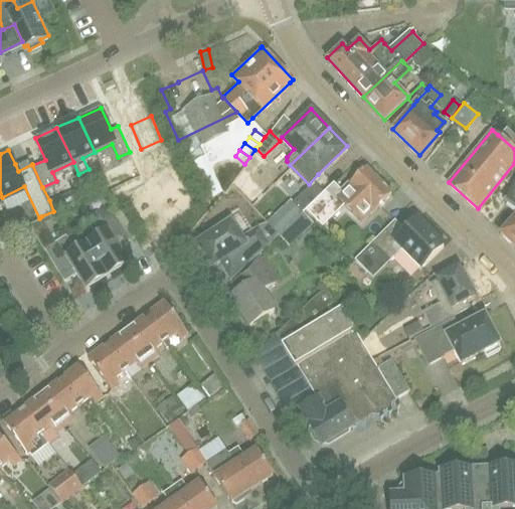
[(18,171),(32,164),(29,158),(15,164),(18,171)]
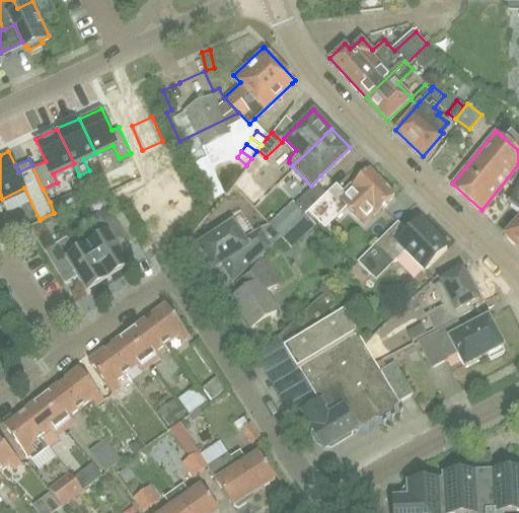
[(350,179),(339,192),(342,195),(340,197),(365,223),(377,210),(394,193),(369,166),(353,182),(350,179)]
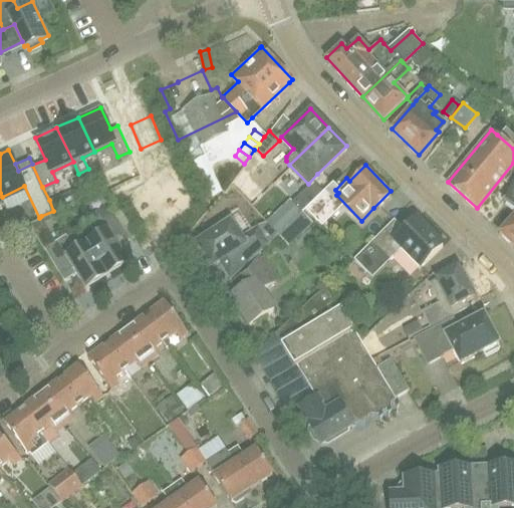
[(88,169),(78,174),(83,184),(87,195),(97,190),(88,169)]
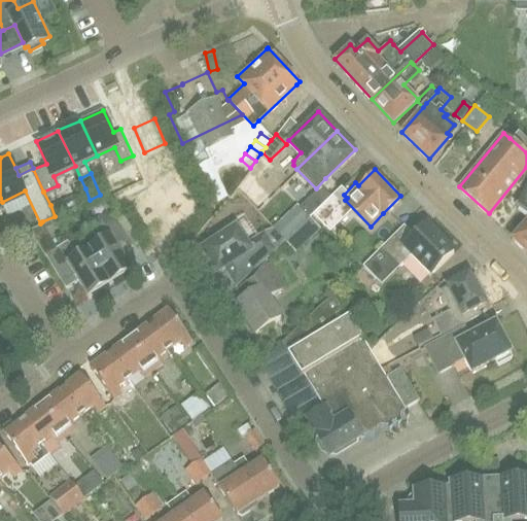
[(55,216),(90,200),(85,188),(50,205),(55,216)]
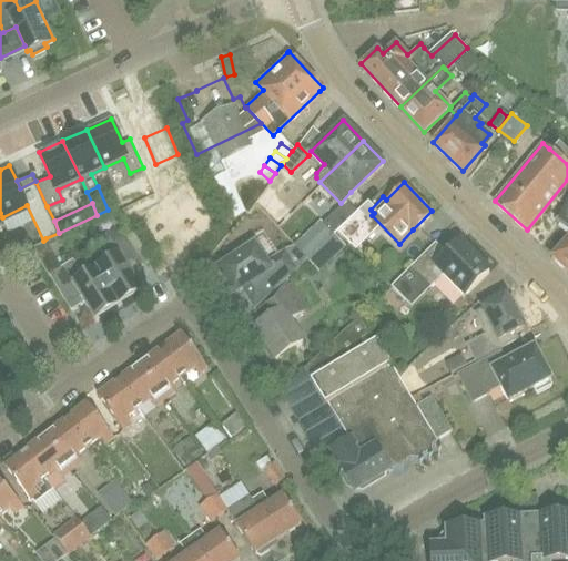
[(356,247),(361,243),(378,225),(359,206),(337,228),(356,247)]
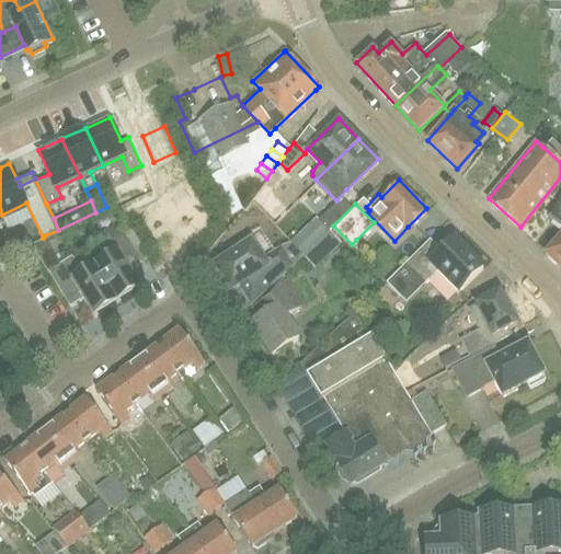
[(330,229),(319,217),(317,215),(292,239),(292,240),(305,253),(330,229)]
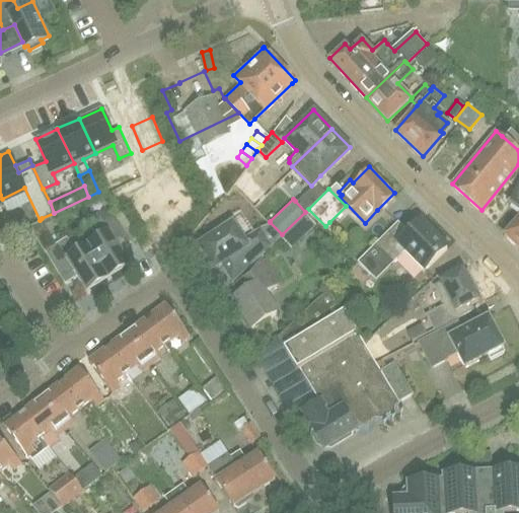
[(291,244),(314,222),(305,212),(282,234),(291,244)]
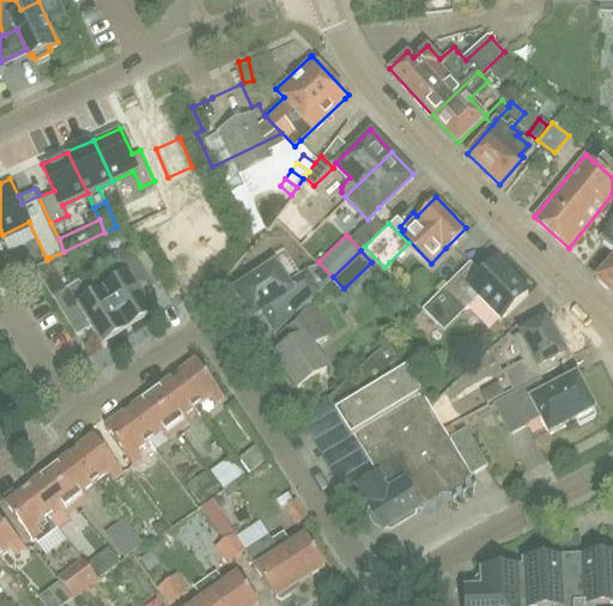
[(155,283),(141,262),(134,252),(108,267),(115,279),(90,296),(78,278),(66,285),(49,258),(47,260),(35,265),(37,270),(41,274),(53,294),(76,332),(90,323),(102,344),(153,311),(141,291),(155,283)]
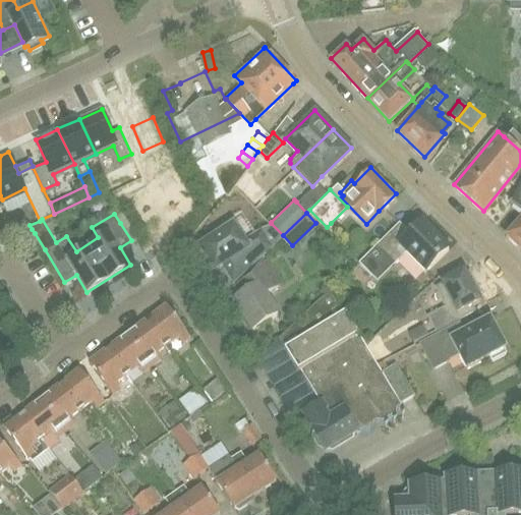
[(399,220),(359,261),(370,271),(387,254),(393,262),(405,249),(425,269),(448,246),(422,220),(411,231),(399,220)]
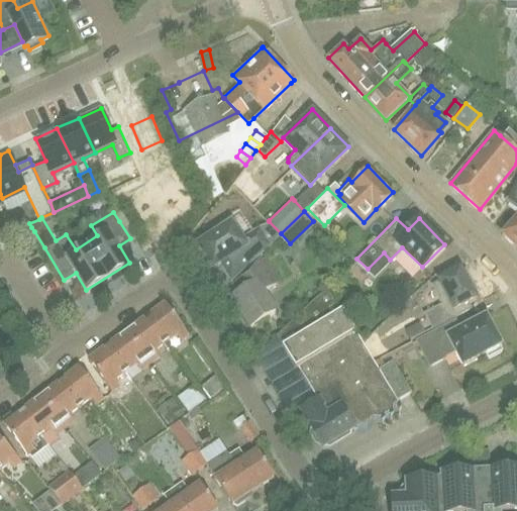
[(231,279),(236,275),(246,266),(264,249),(271,243),(260,225),(250,229),(241,235),(231,220),(198,242),(204,251),(201,257),(206,264),(211,264),(213,266),(220,262),(231,279)]
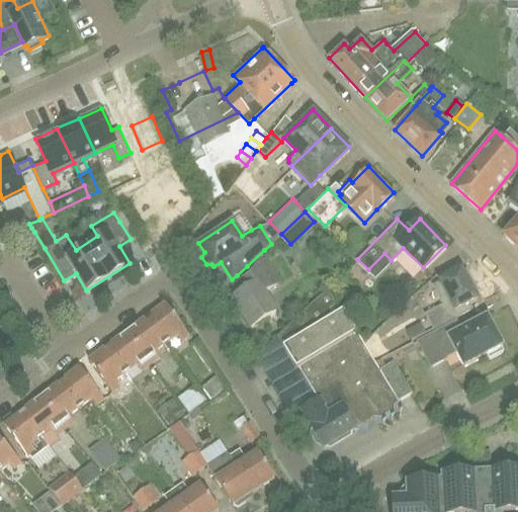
[(517,222),(516,221),(504,233),(517,246),(517,222)]
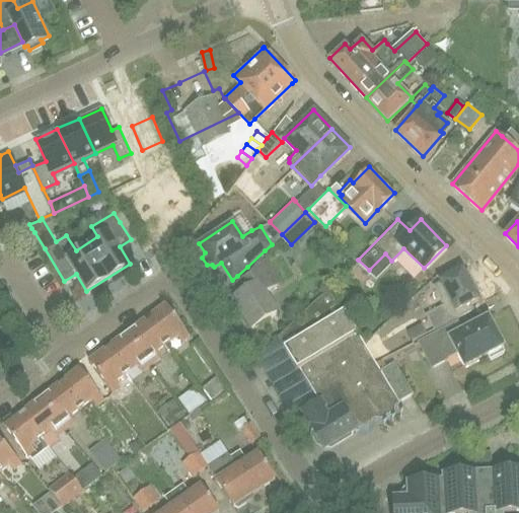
[(247,268),(247,267),(237,276),(232,280),(239,292),(232,296),(250,325),(276,310),(263,289),(277,281),(270,270),(274,267),(265,252),(262,254),(247,268)]
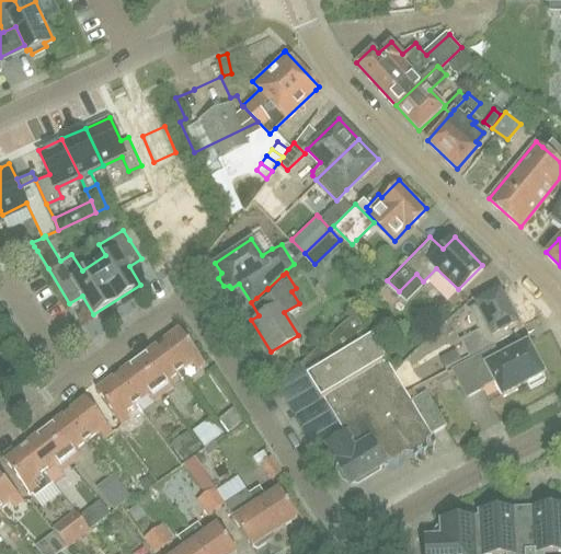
[(499,288),(473,301),(474,303),(468,308),(479,329),(459,338),(468,354),(508,333),(505,326),(516,321),(506,303),(510,301),(504,289),(501,291),(499,288)]
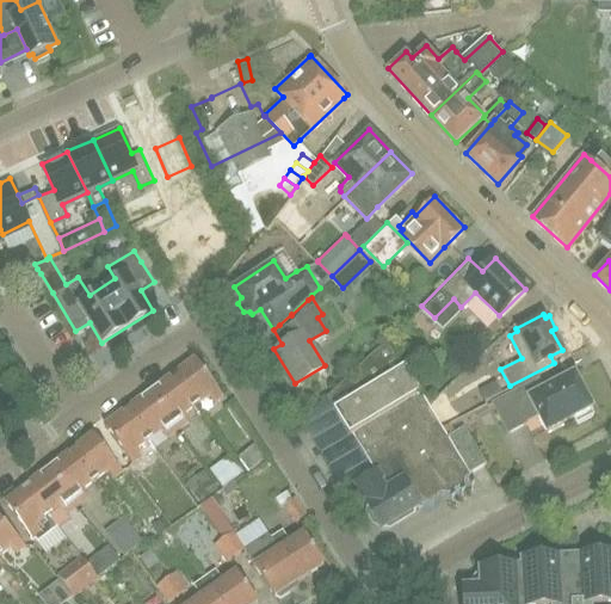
[(375,469),(356,481),(365,499),(364,500),(381,525),(417,503),(414,498),(433,487),(437,492),(469,473),(468,470),(446,435),(434,415),(389,339),(372,349),(326,394),(333,407),(332,407),(347,433),(351,431),(375,469)]
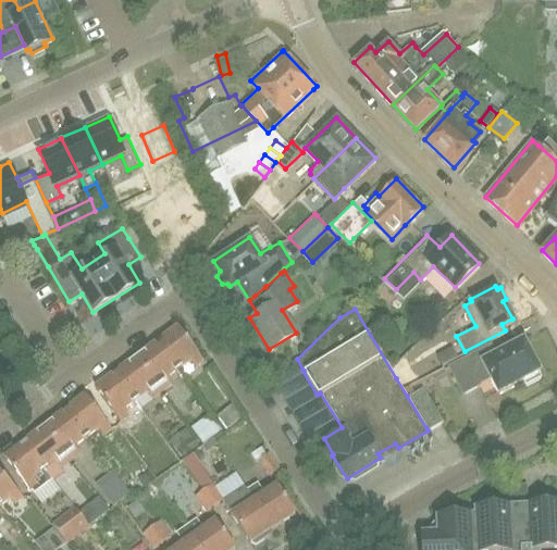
[(173,360),(177,365),(189,358),(194,364),(202,358),(178,324),(173,328),(158,339),(173,360)]
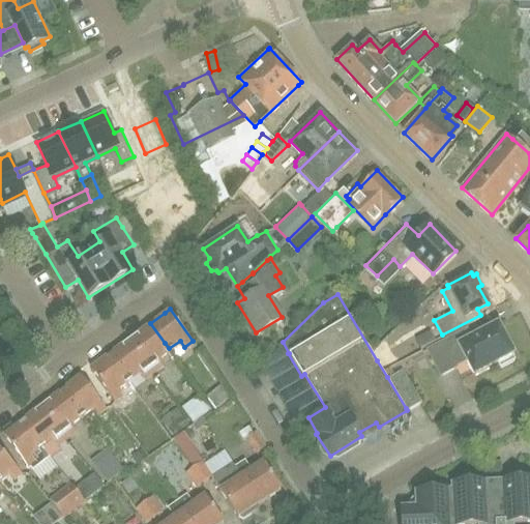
[(418,321),(425,339),(436,333),(429,317),(418,321)]
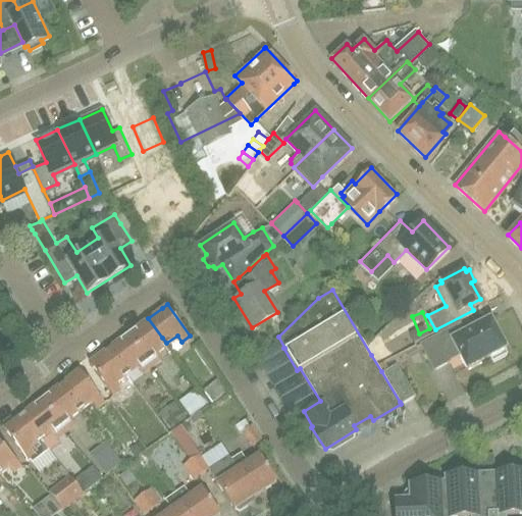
[(459,322),(420,343),(433,367),(448,359),(442,349),(453,344),(466,368),(489,355),(491,360),(506,353),(504,348),(506,347),(490,317),(463,331),(459,322)]
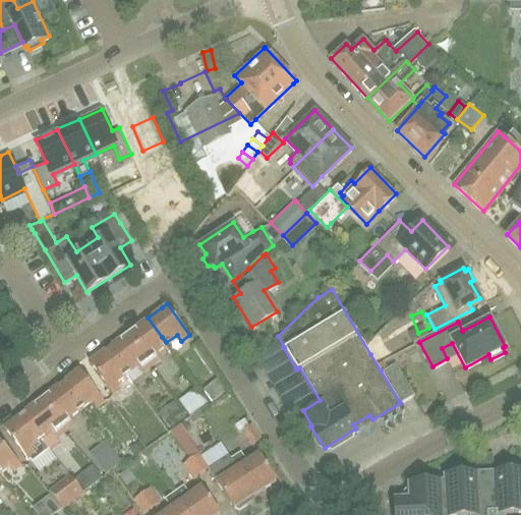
[(166,342),(162,337),(148,318),(129,330),(153,362),(160,356),(156,350),(162,345),(166,342)]
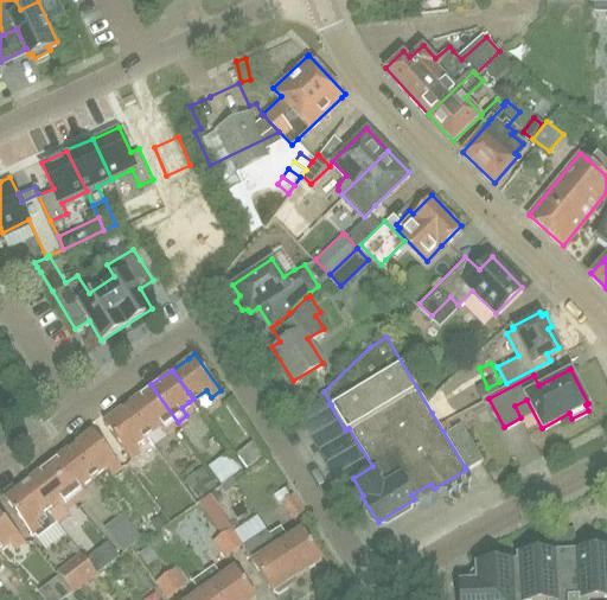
[(178,422),(151,384),(147,388),(125,403),(147,433),(159,425),(165,432),(174,425),(178,422)]
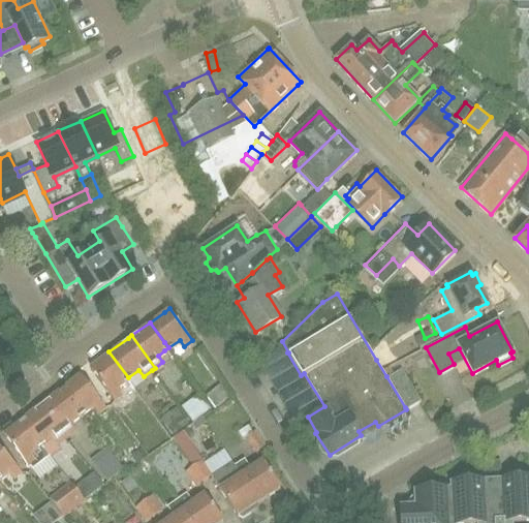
[(117,386),(128,377),(109,351),(90,366),(114,398),(122,393),(117,386)]
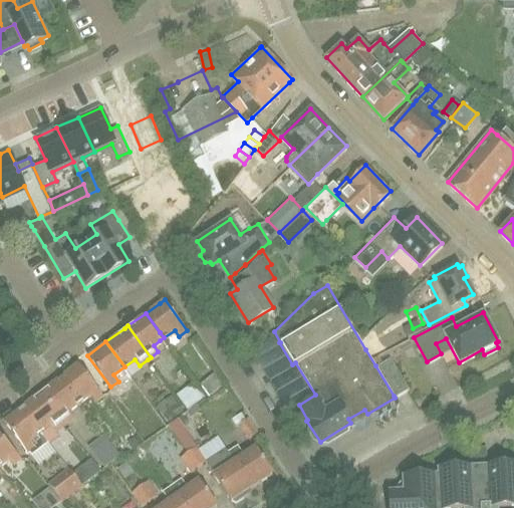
[(383,359),(375,365),(394,396),(408,388),(389,356),(383,359)]
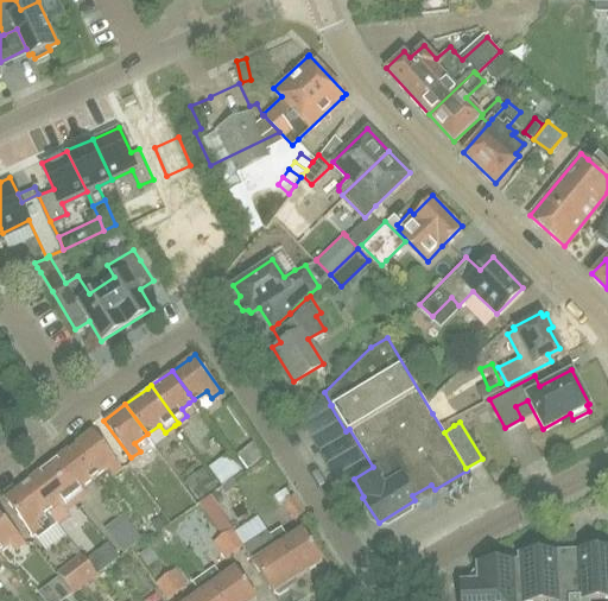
[(73,444),(94,474),(107,465),(112,472),(120,465),(93,429),(73,444)]
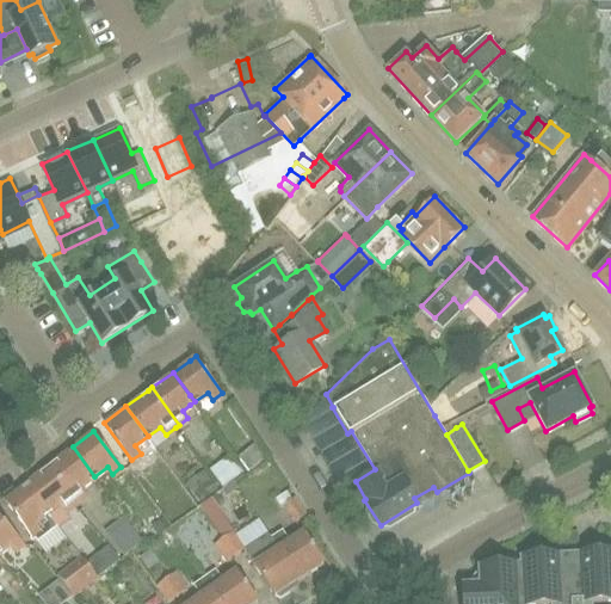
[(82,486),(94,476),(73,447),(51,463),(79,500),(88,493),(82,486)]
